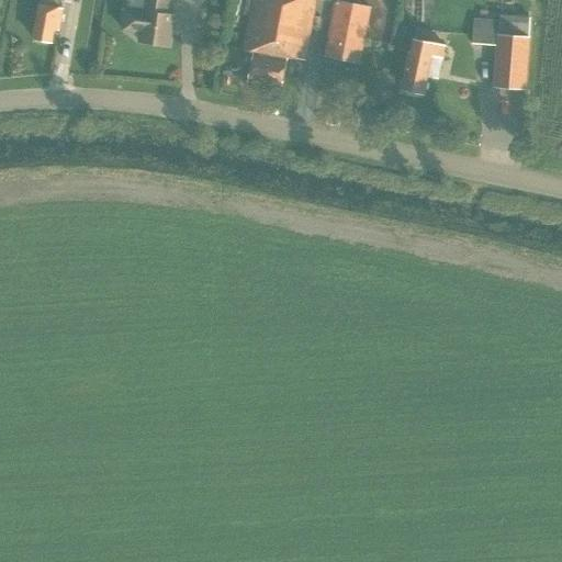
[(57,7),(58,0),(38,0),(38,3),(37,3),(31,38),(51,42),(53,30),(57,30),(62,8),(57,7)]
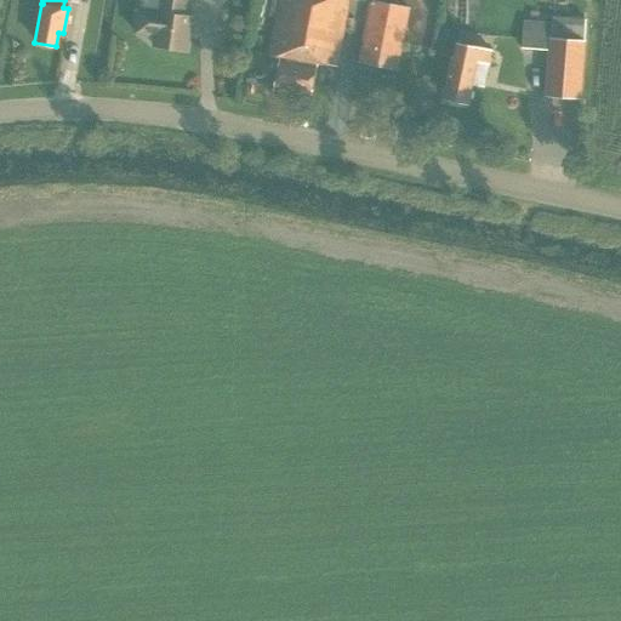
[(182,13),(183,0),(159,0),(158,10),(135,7),(131,34),(153,38),(152,45),(186,50),(191,15),(182,13)]
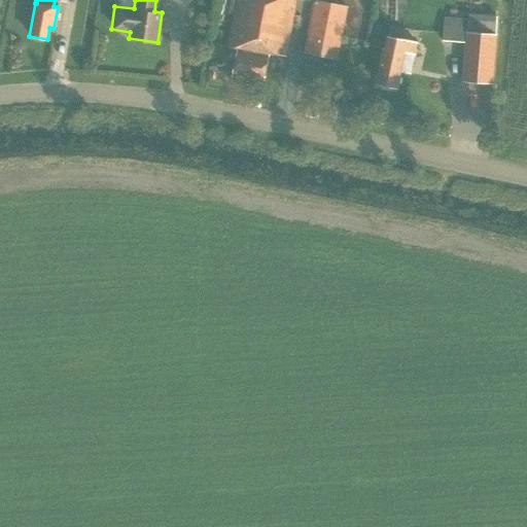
[(283,56),(294,0),(235,0),(226,45),(237,47),(231,74),(261,80),(267,53),(283,56)]
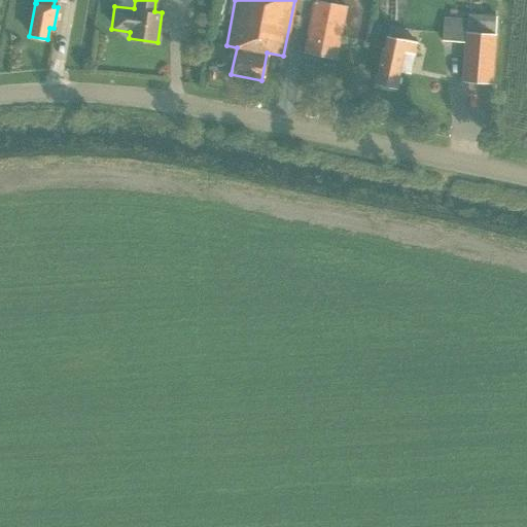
[(336,58),(346,6),(314,0),(312,0),(303,51),(336,58)]
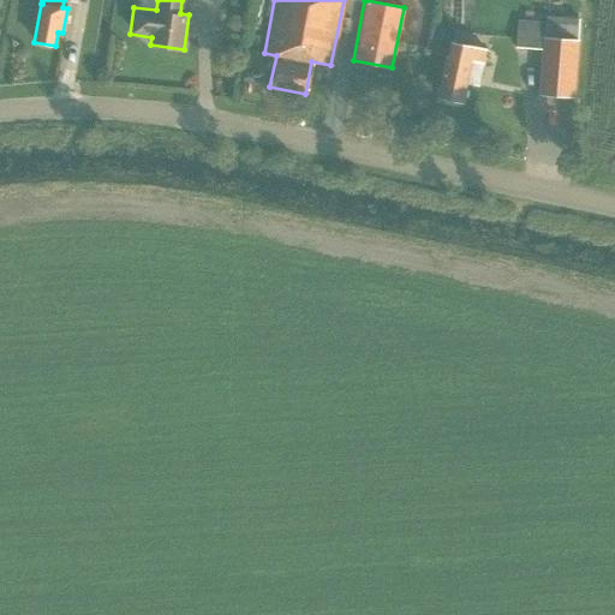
[(577,40),(578,24),(517,21),(515,48),(541,49),(537,95),(573,97),(578,40),(577,40)]
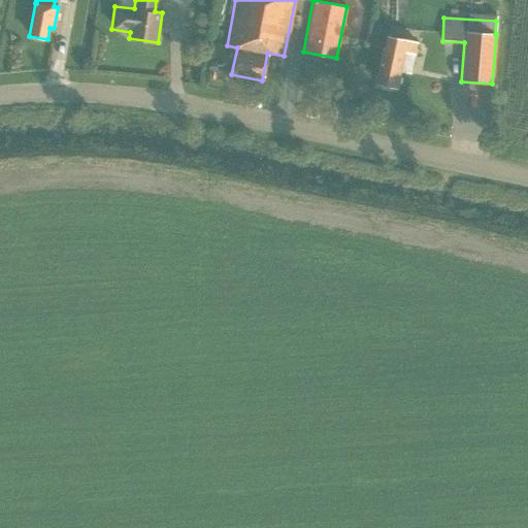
[(394,22),(378,19),(376,29),(391,32),(394,22)]
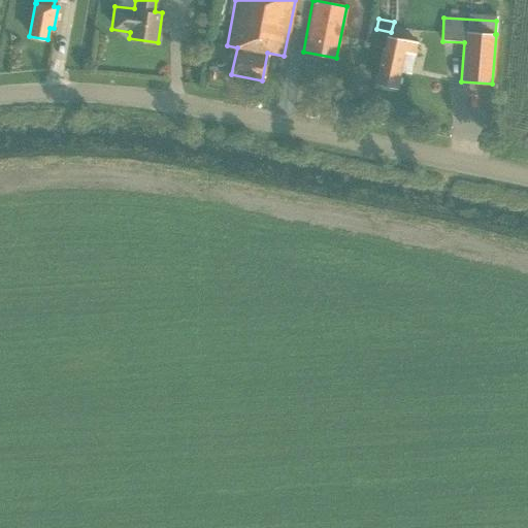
[(414,55),(417,42),(386,36),(384,47),(383,47),(375,84),(396,89),(404,53),(414,55)]
